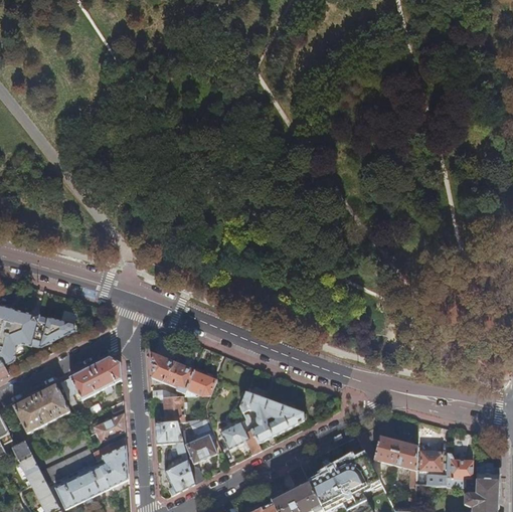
[(475,169),(475,185),(487,185),(487,169),(475,169)]
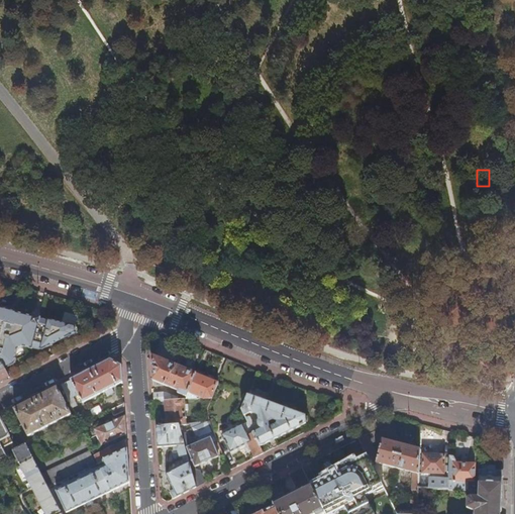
[(0,379),(8,375),(3,366),(12,362),(16,346),(22,343),(30,345),(31,345),(38,346),(40,346),(74,329),(74,324),(46,316),(46,317),(39,315),(39,314),(37,314),(32,312),(30,312),(30,313),(0,305),(0,379)]
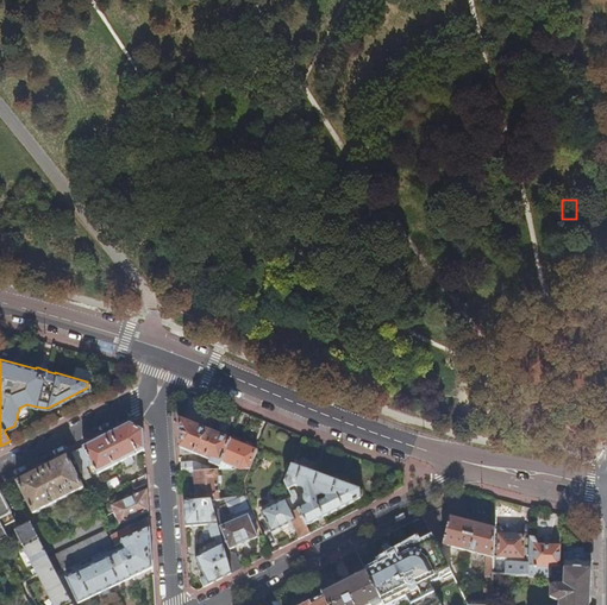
[(220,459),(230,436),(177,414),(179,445),(210,457),(208,460),(218,464),(220,459)]
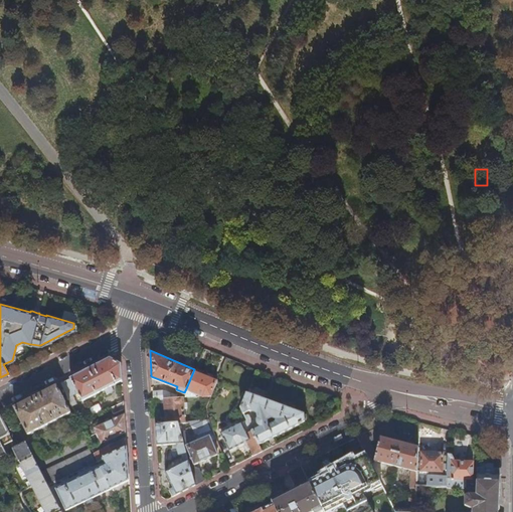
[(87,367),(60,380),(69,400),(74,397),(70,389),(74,386),(80,398),(104,387),(106,392),(113,388),(110,383),(121,378),(120,362),(109,355),(87,367)]
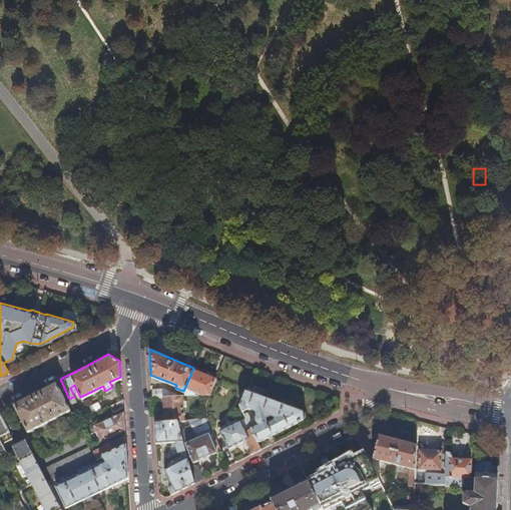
[(208,392),(215,376),(193,368),(185,387),(199,393),(208,392)]
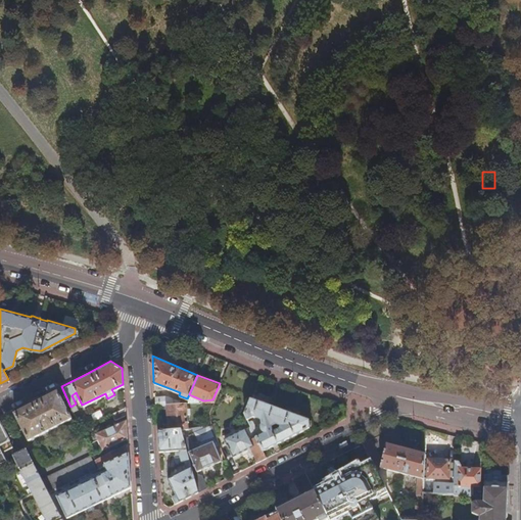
[(70,416),(57,388),(35,400),(13,411),(28,438),(70,416)]
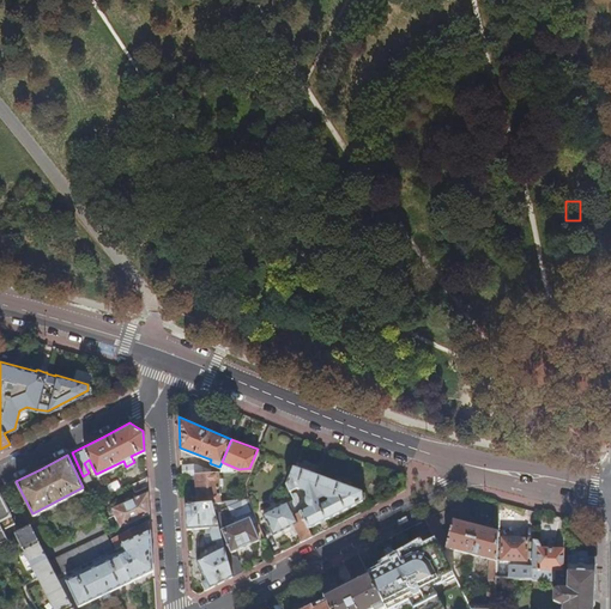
[(195,462),(181,463),(181,473),(194,472),(209,470),(209,467),(195,462)]
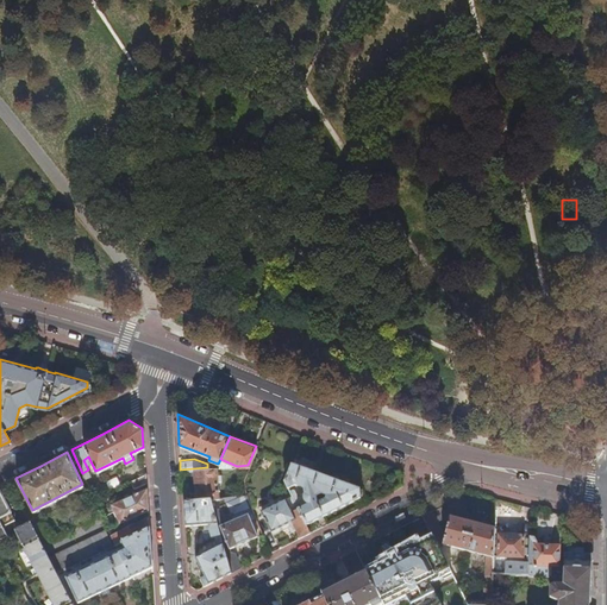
[(289,490),(292,495),(306,523),(360,496),(360,487),(292,461),(285,479),(287,483),(287,485),(294,481),(299,484),(299,485),(304,487),(305,491),(302,495),(296,495),(293,487),(289,489),(289,490)]
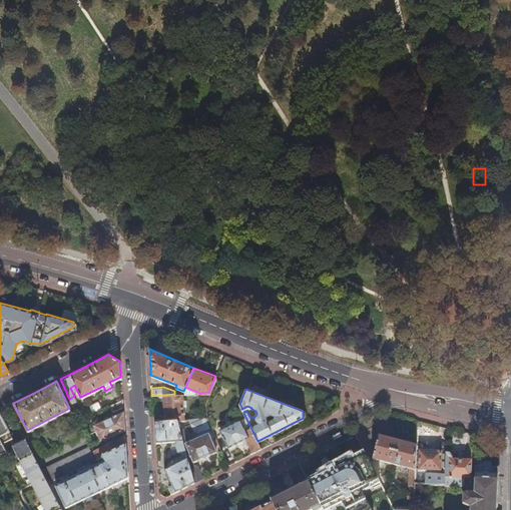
[(183,419),(181,394),(174,394),(162,395),(163,420),(175,420),(183,419)]
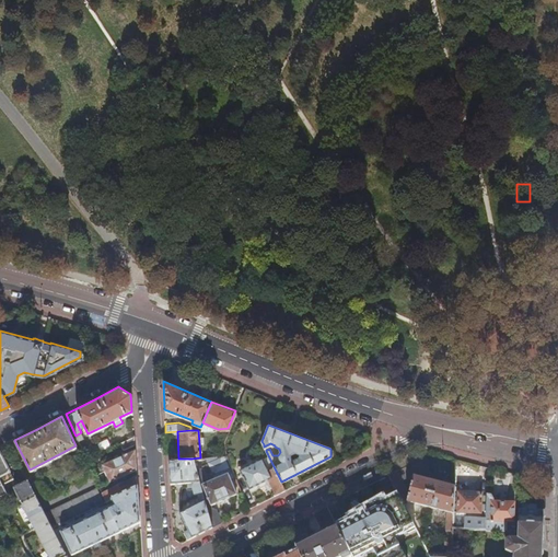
[(134,442),(134,434),(118,441),(121,447),(124,448),(134,442)]
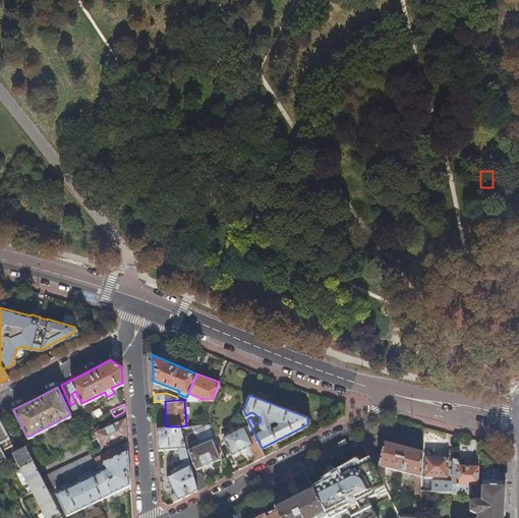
[(90,411),(76,418),(79,424),(93,418),(90,411)]
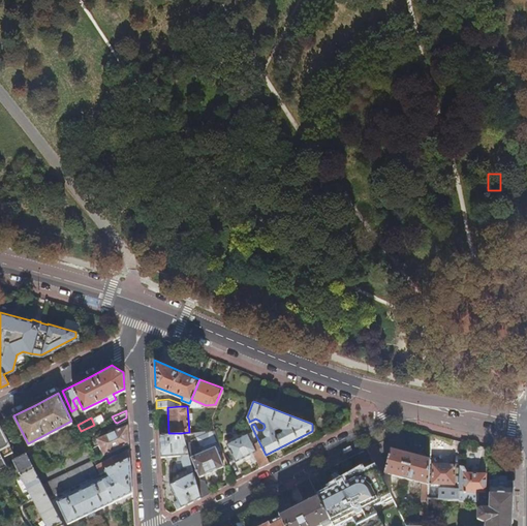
[(223,420),(212,425),(212,429),(217,439),(227,434),(223,420)]
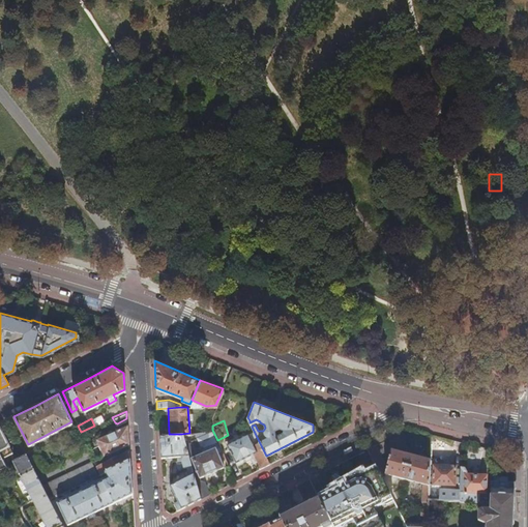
[(128,442),(126,423),(95,438),(104,454),(128,442)]
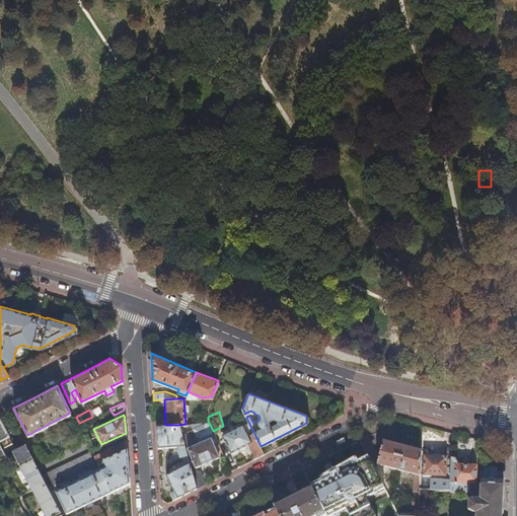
[(12,441),(0,418),(0,457),(6,455),(2,447),(12,441)]
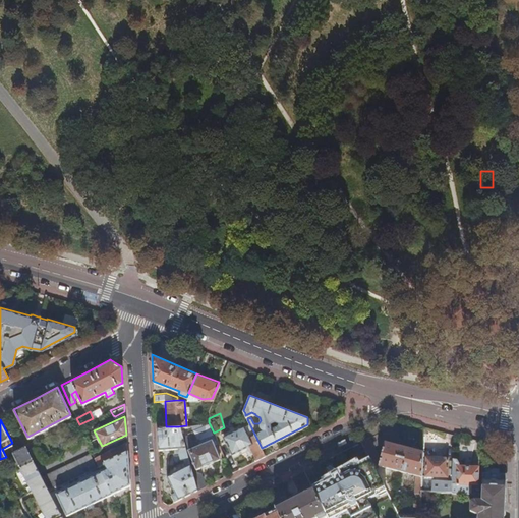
[(197,440),(214,433),(209,422),(190,424),(197,440)]
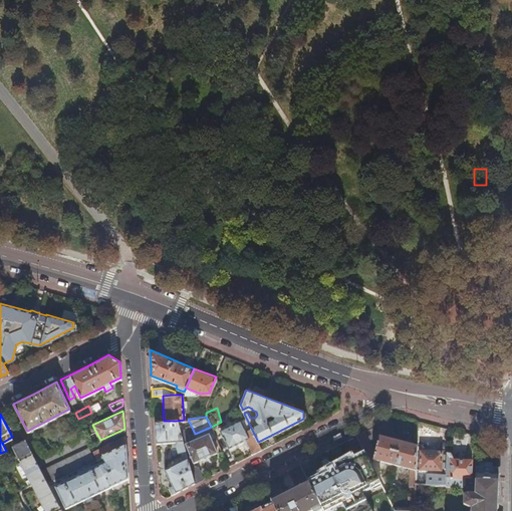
[(251,453),(261,448),(258,442),(246,418),(240,420),(220,431),(228,448),(244,439),(251,453)]
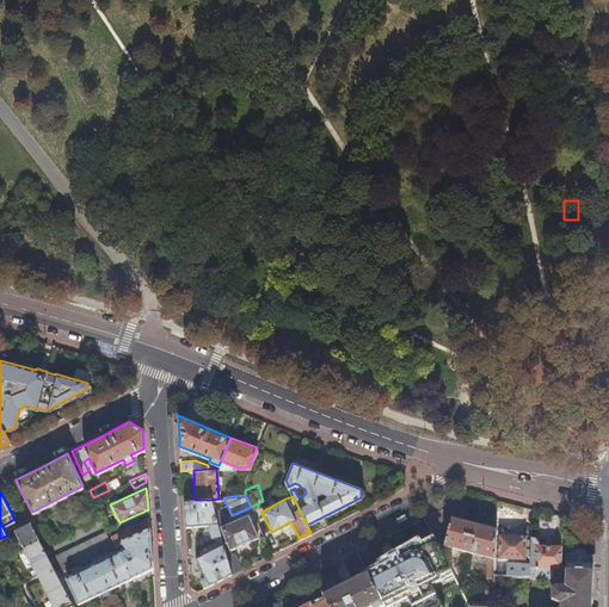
[(215,581),(231,573),(213,509),(209,500),(195,500),(183,501),(184,526),(209,524),(209,528),(211,538),(215,537),(220,545),(195,557),(204,575),(200,577),(204,586),(215,581)]
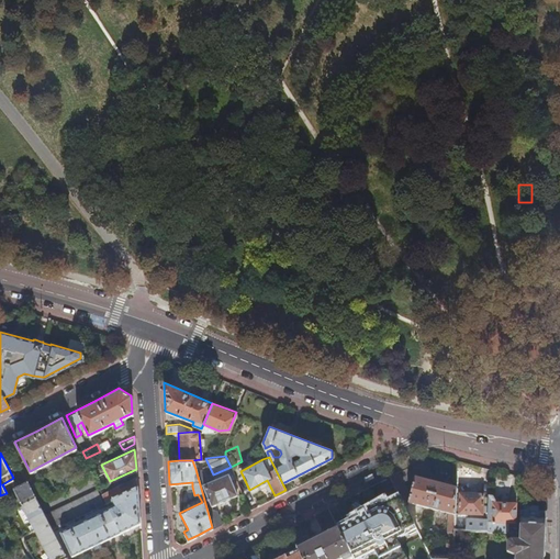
[(228,474),(233,472),(231,467),(213,474),(215,479),(228,474)]
